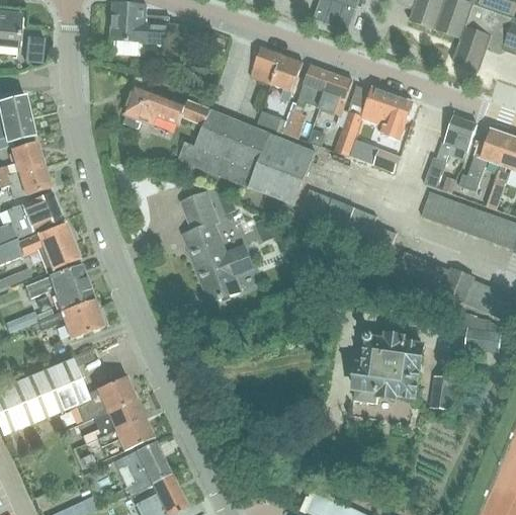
[(318,0),(313,15),(347,28),(357,0),(318,0)]
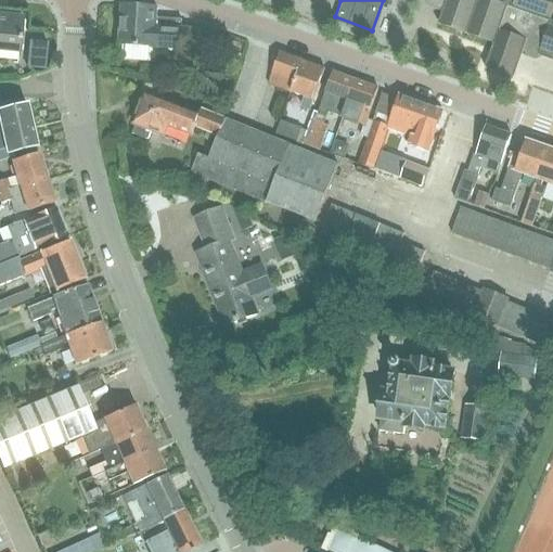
[(429,0),(433,7),(440,10),(437,22),(438,22),(437,23),(491,41),(484,65),(485,66),(484,66),(511,76),(512,75),(513,76),(522,49),(552,59),(552,20),(550,18),(552,7),(552,0),(429,0)]
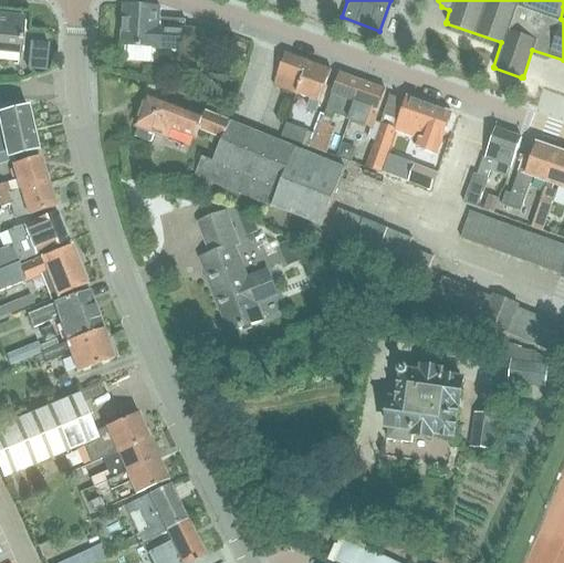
[(206,50),(207,28),(183,27),(183,18),(158,16),(158,8),(123,6),(121,44),(155,47),(206,50)]
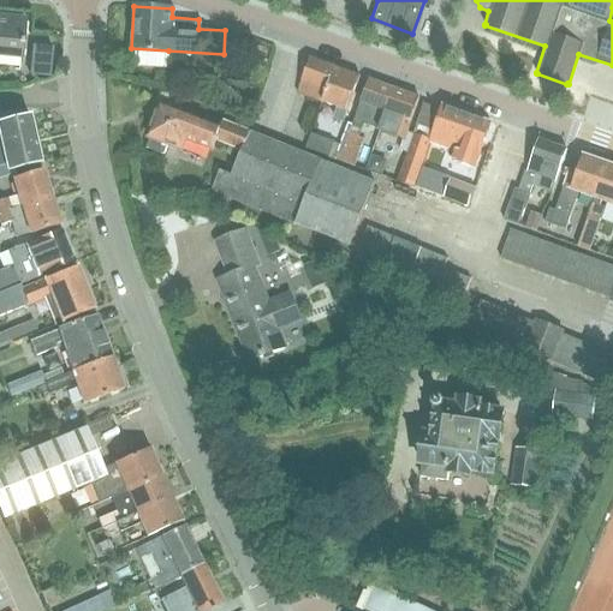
[(0,53),(18,55),(23,17),(0,15),(0,53)]
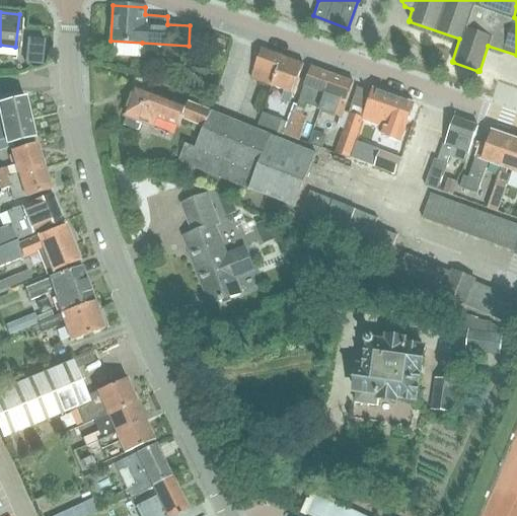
[(26,38),(24,62),(41,63),(43,39),(26,38)]
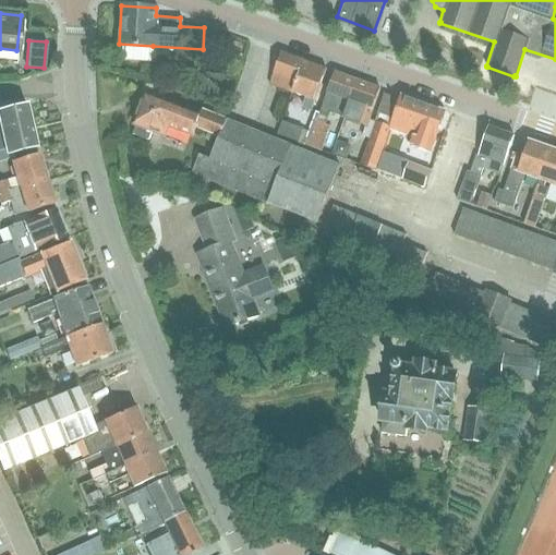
[(268,83),(291,91),(302,59),(279,51),(268,83)]
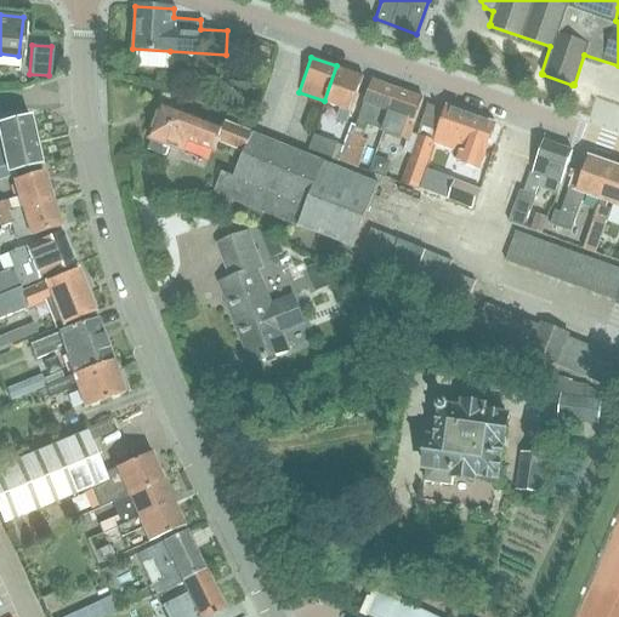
[(336,66),(324,101),(339,106),(335,116),(345,120),(348,109),(350,109),(362,74),(336,66)]
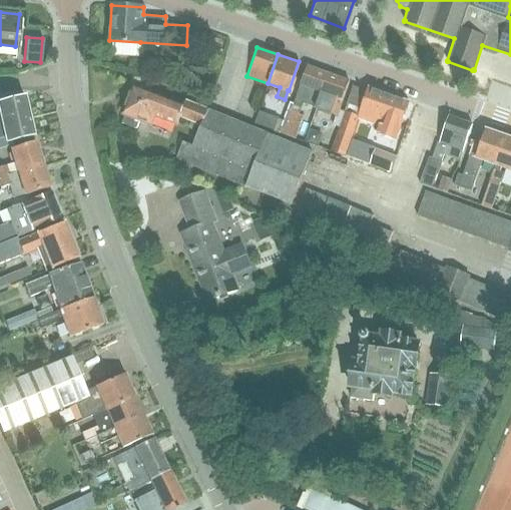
[(302,102),(315,106),(327,71),(306,64),(296,93),(293,103),(291,109),(299,112),(301,105),(302,102)]
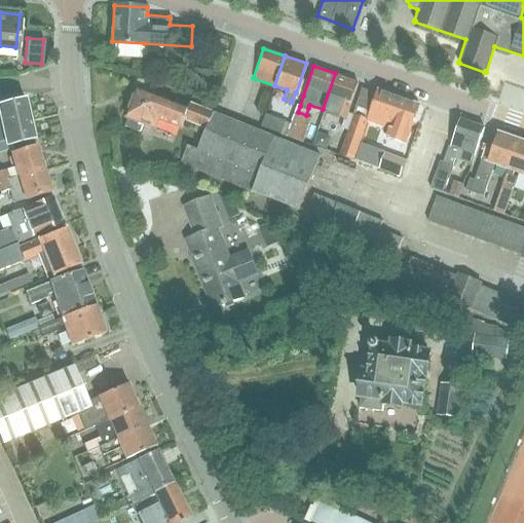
[(364,126),(367,119),(367,117),(346,110),(350,101),(349,101),(357,81),(335,73),(323,109),(351,119),(350,121),(364,126)]
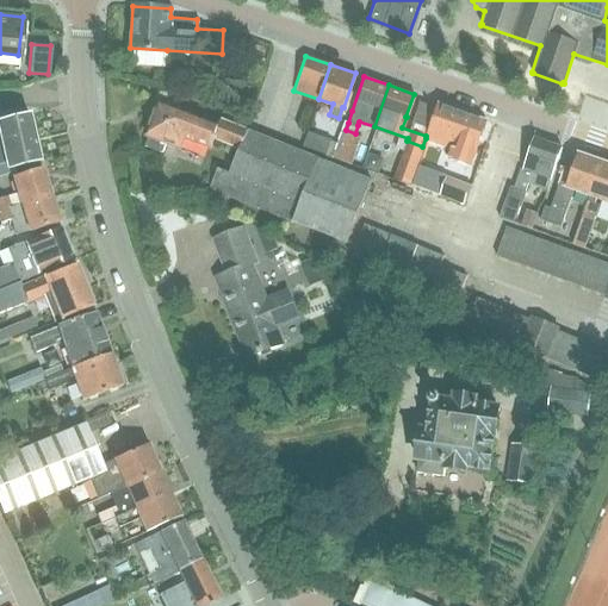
[(210,145),(212,137),(237,148),(228,172),(217,168),(209,187),(345,242),(371,180),(317,157),(221,118),(218,122),(159,100),(147,133),(148,135),(144,145),(162,151),(167,139),(180,144),(184,135),(210,145)]
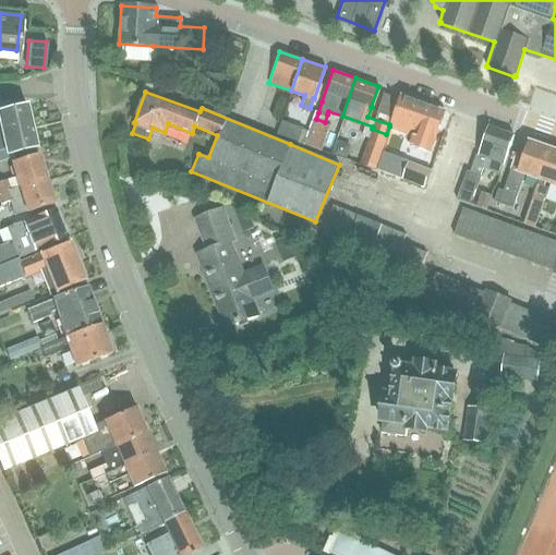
[(389,124),(389,127),(418,137),(413,149),(427,155),(433,142),(444,109),(400,94),(389,124)]
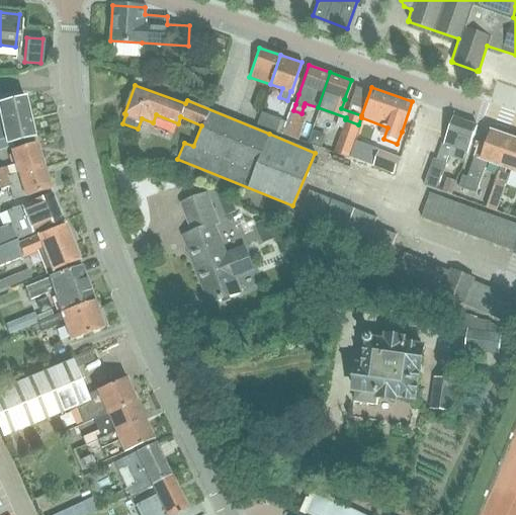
[(23,97),(0,102),(0,148),(10,146),(9,142),(32,136),(23,97)]
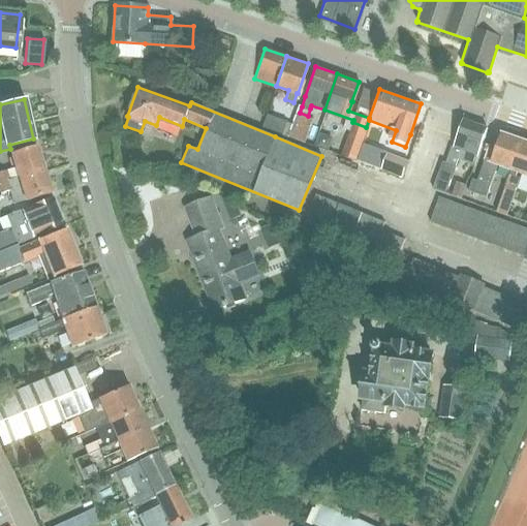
[(265,120),(262,125),(282,132),(286,119),(268,112),(265,120)]
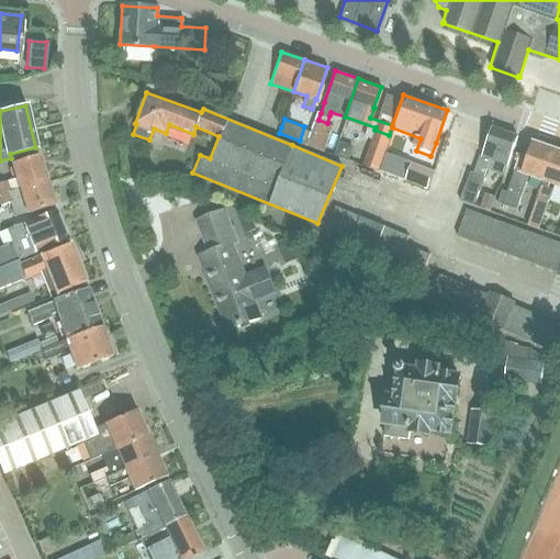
[(318,120),(310,145),(323,149),(327,135),(332,124),(327,123),(318,120)]
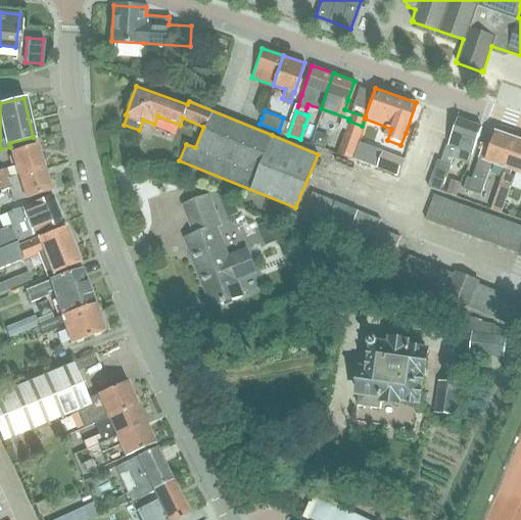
[(436,159),(427,186),(435,188),(439,190),(455,147),(471,153),(481,125),(458,116),(447,145),(445,144),(439,160),(436,159)]
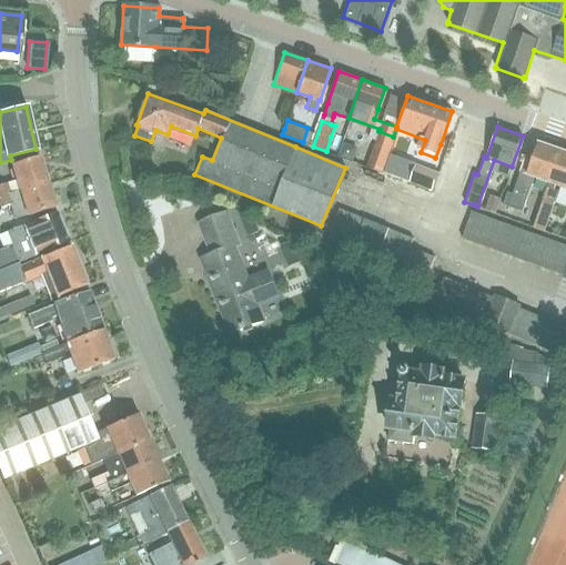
[(378,131),(366,165),(381,171),(382,171),(385,159),(388,148),(393,137),(378,131)]
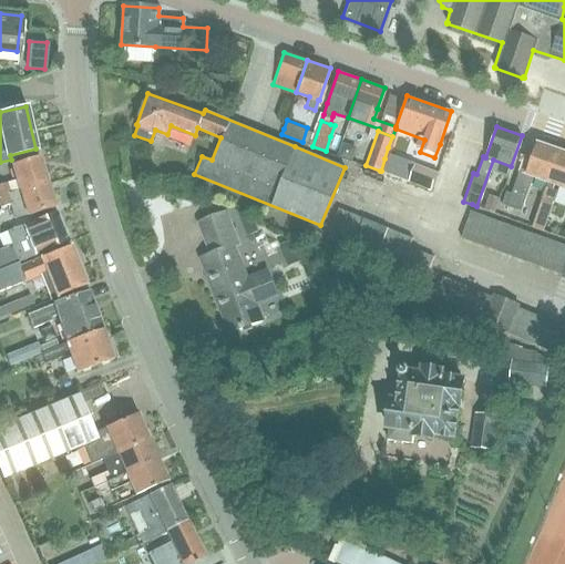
[(330,136),(326,151),(339,155),(343,141),(330,136)]
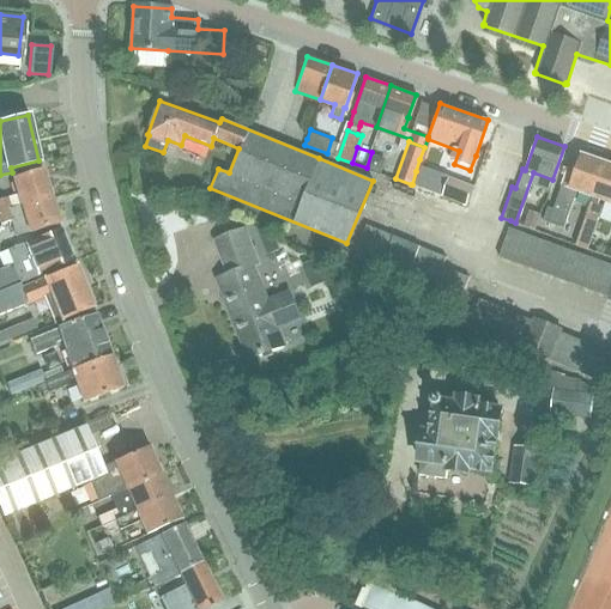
[(575,189),(592,195),(604,160),(580,152),(575,169),(567,166),(561,184),(554,207),(546,205),(542,219),(563,226),(575,189)]
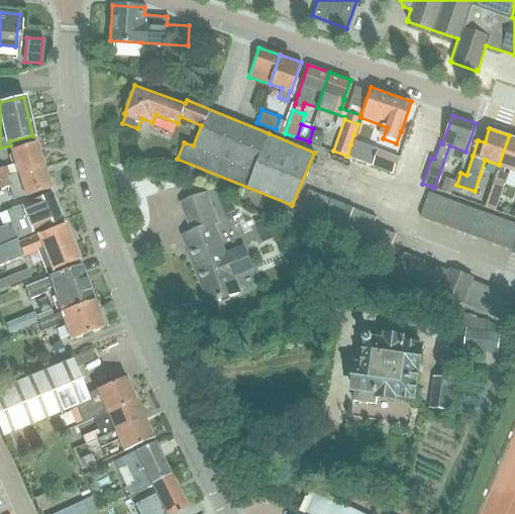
[(499,165),(492,185),(485,205),(494,208),(507,173),(503,171),(504,167),(514,170),(514,137),(509,135),(499,165)]
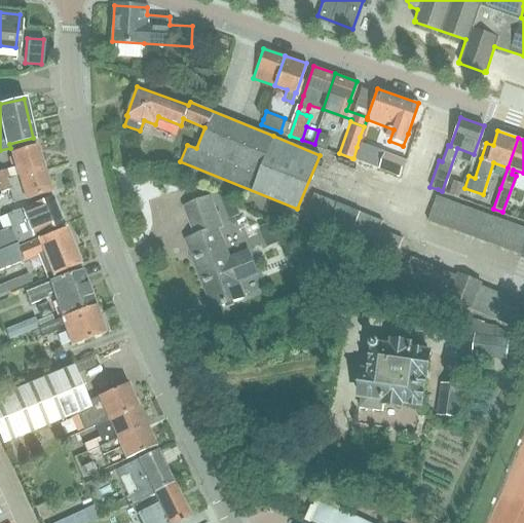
[(0,179),(42,167),(35,143),(9,151),(13,165),(0,169),(0,179)]
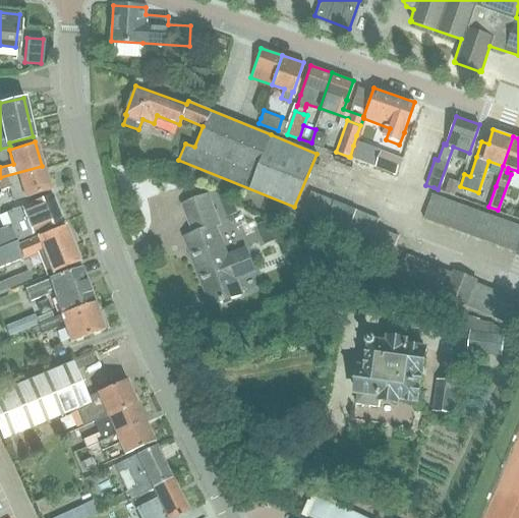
[(350,157),(349,157),(359,161),(363,149),(353,146),(350,157)]
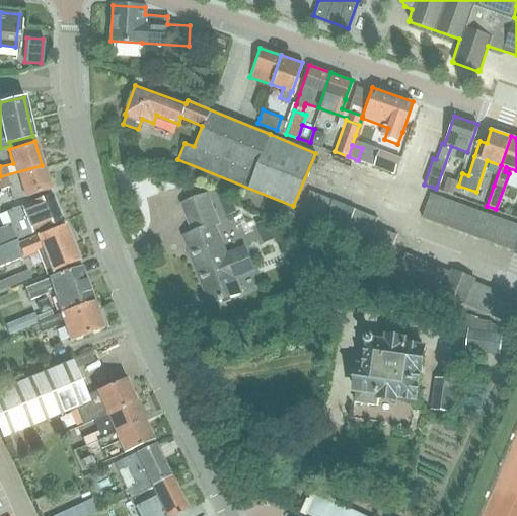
[(399,156),(379,148),(373,165),(393,172),(399,156)]
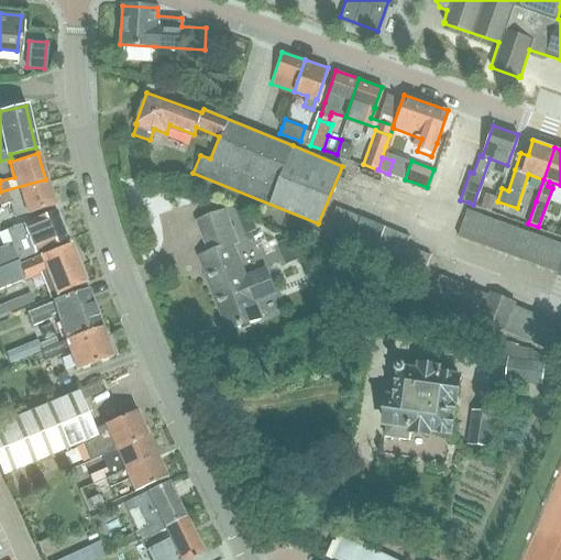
[(0,205),(8,201),(12,216),(25,211),(25,212),(53,205),(45,179),(0,191),(0,205)]
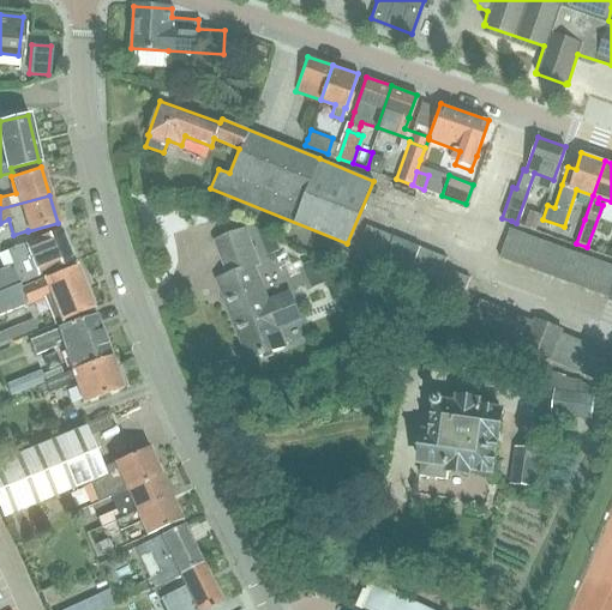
[(528,207),(522,224),(527,225),(533,228),(539,212),(528,207)]
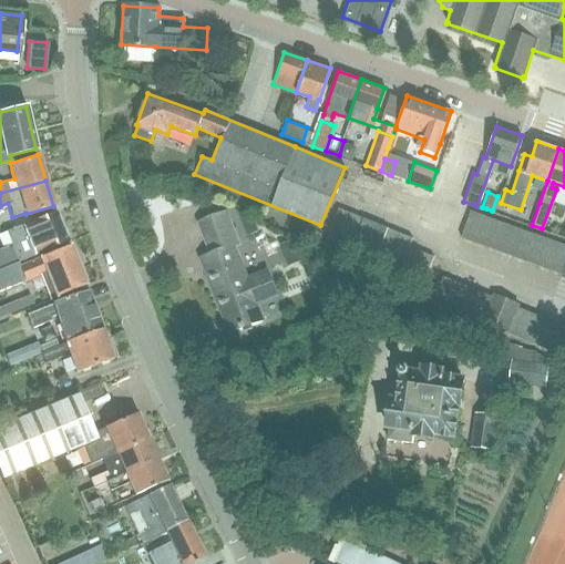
[(339,236),(350,212),(338,206),(327,232),(339,236)]
